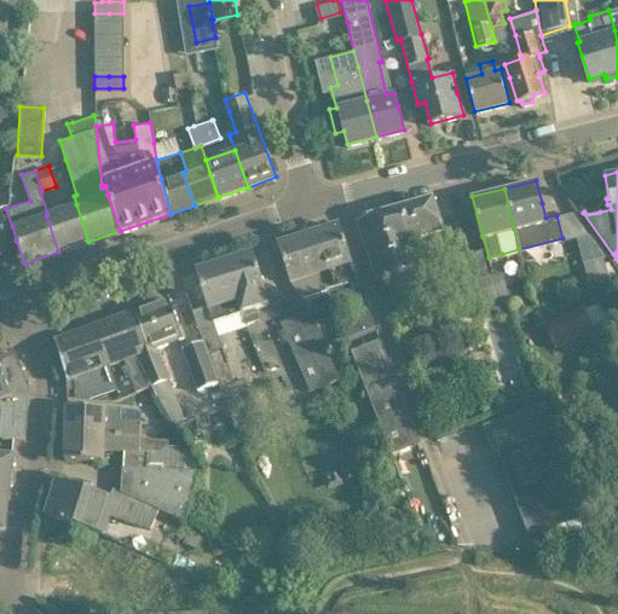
[(439,221),(432,196),(379,212),(377,207),(361,212),(362,216),(354,218),(376,278),(399,270),(428,261),(419,236),(442,229),(439,221)]
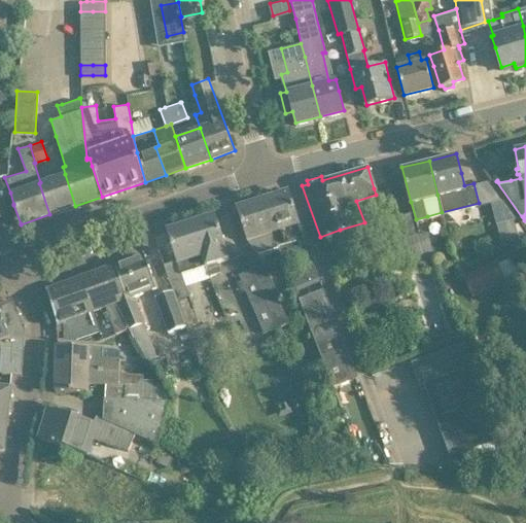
[(49,214),(75,206),(65,174),(39,183),(49,214)]
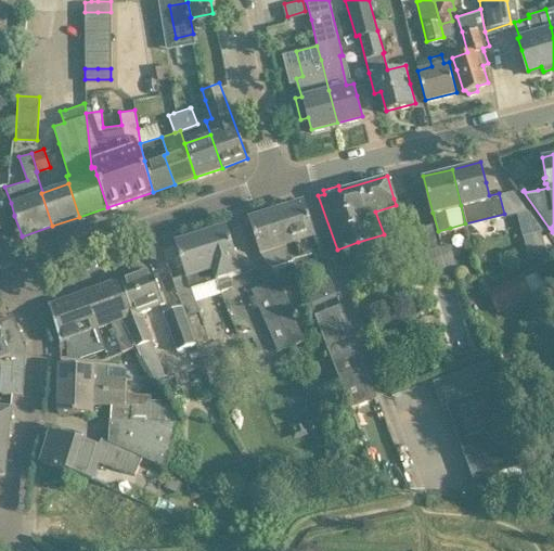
[(513,190),(511,190),(516,210),(526,208),(513,190)]
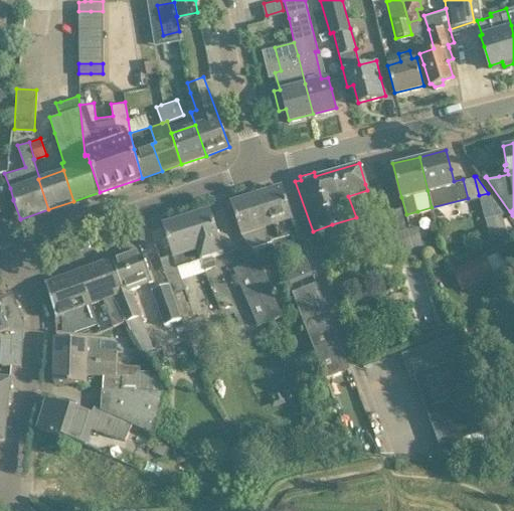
[(272,238),(297,230),(282,185),(257,194),(272,238)]
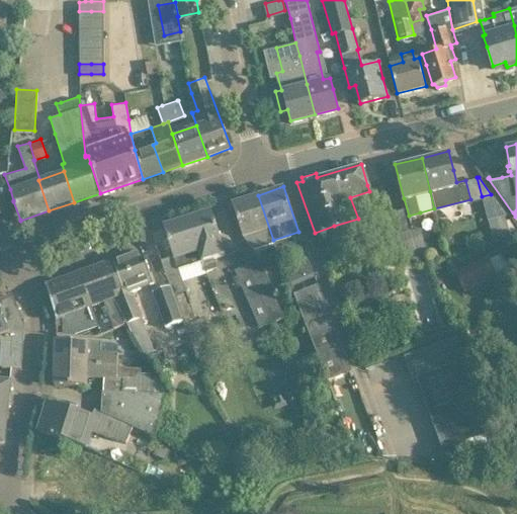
[(0,209),(9,201),(5,188),(0,189),(0,209)]
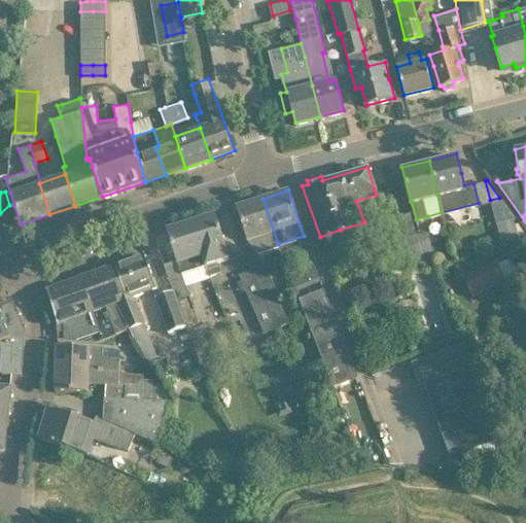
[(263,199),(237,207),(247,239),(256,251),(263,262),(264,262),(268,273),(285,268),(278,244),(263,199)]
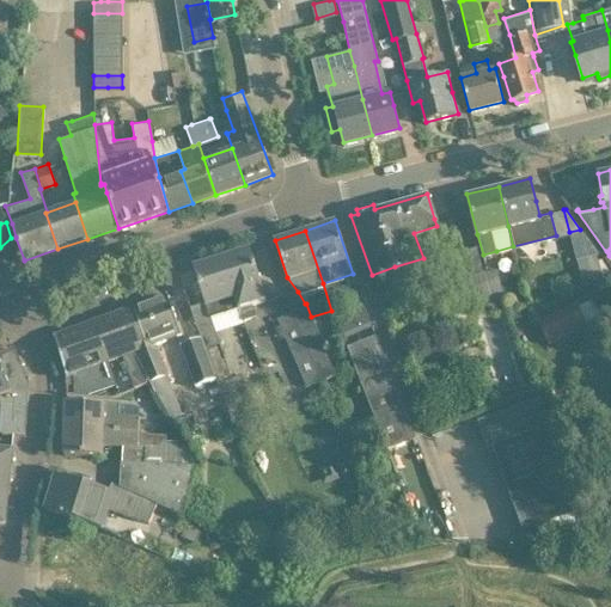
[(250,247),(221,257),(238,307),(243,320),(256,317),(251,302),(266,299),(261,284),(262,284),(250,247)]
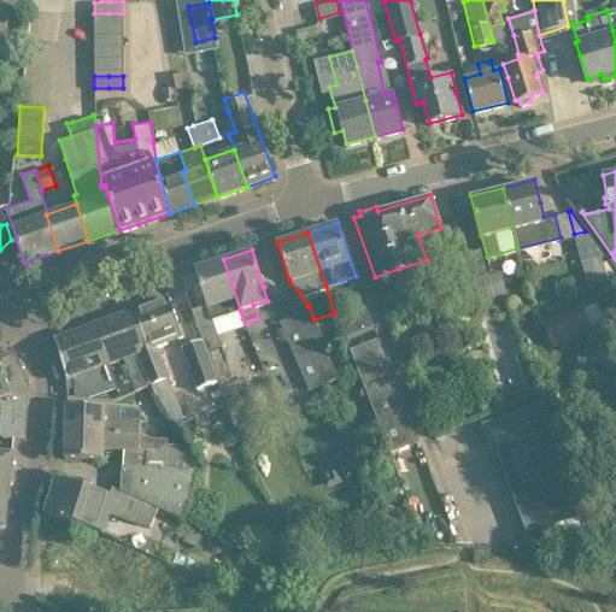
[(600,254),(581,259),(588,287),(596,286),(608,282),(600,254)]
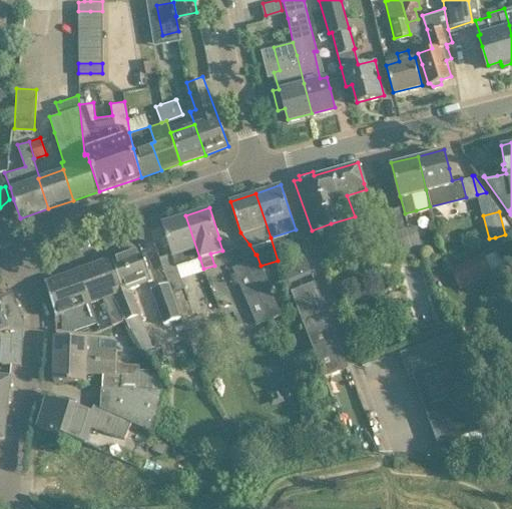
[(193,316),(175,265),(199,258),(185,215),(162,222),(171,252),(160,256),(196,355),(214,348),(201,312),(193,316)]
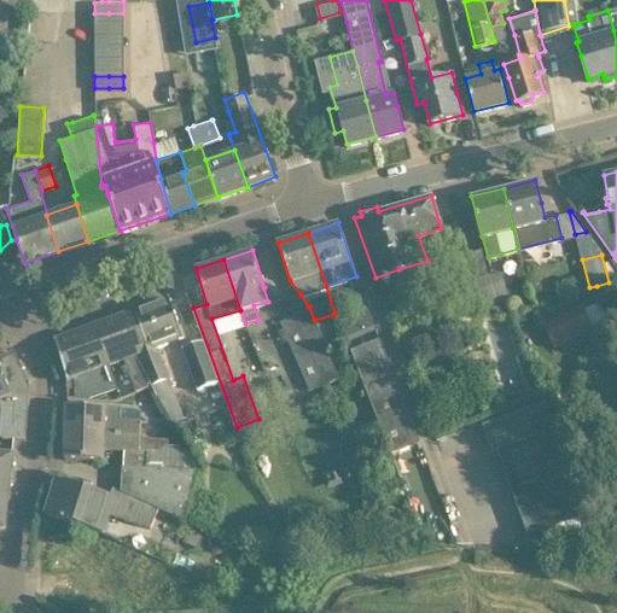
[(482,308),(510,301),(501,268),(472,276),(482,308)]
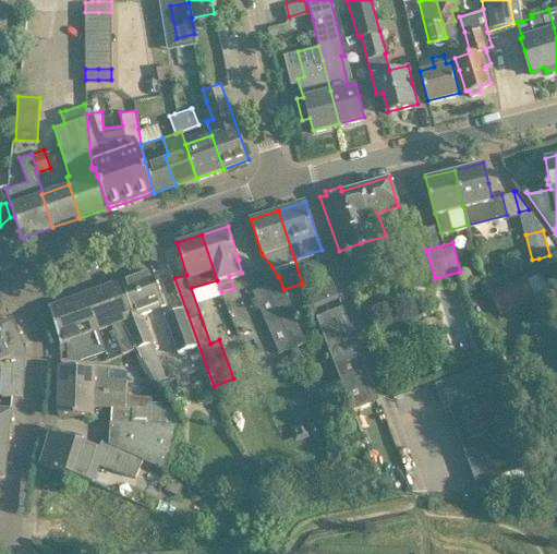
[(152,267),(121,278),(133,314),(124,317),(135,346),(152,340),(141,312),(165,302),(159,287),(152,267)]
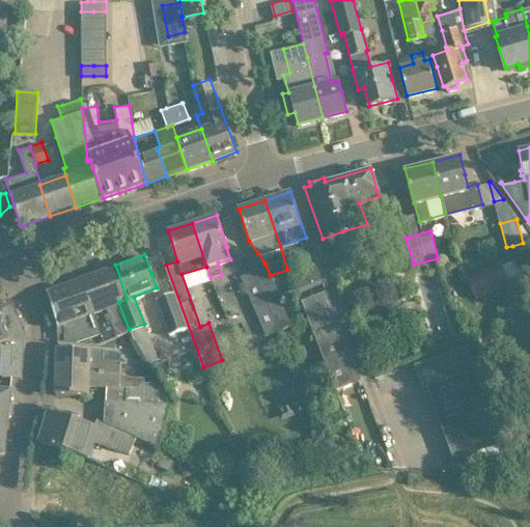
[(499,259),(465,276),(475,297),(491,289),(504,282),(509,280),(508,279),(500,262),(499,259)]
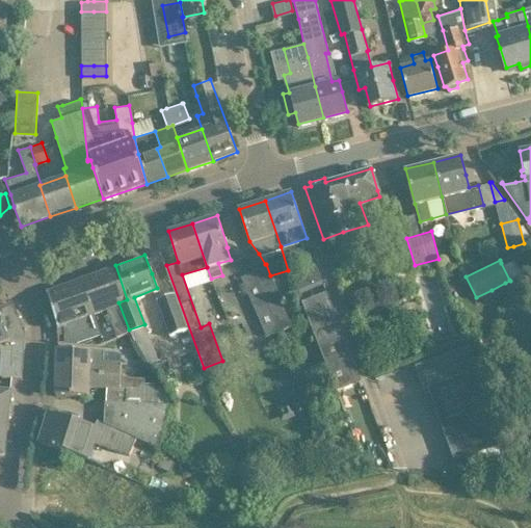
[(279,328),(291,323),(270,275),(266,264),(265,264),(254,269),(279,328)]
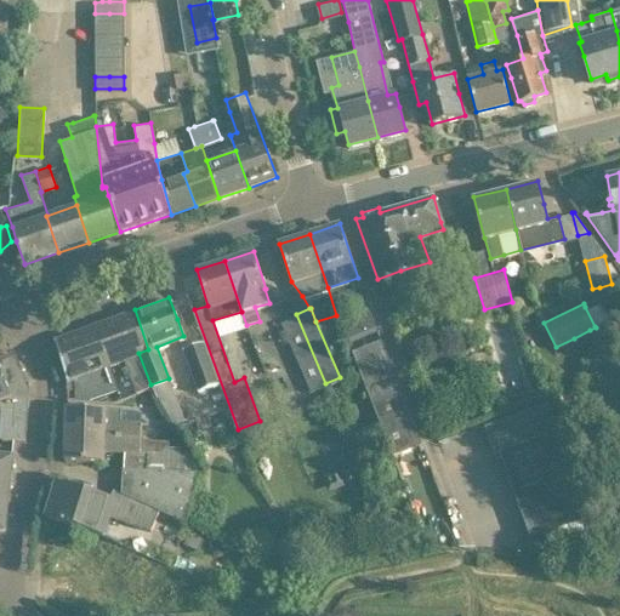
[(112,318),(97,324),(111,364),(119,360),(120,366),(126,364),(136,391),(138,389),(151,385),(138,353),(148,349),(135,309),(112,318)]
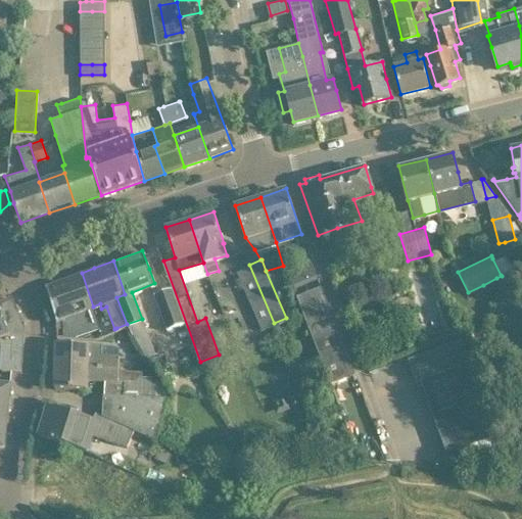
[(261,328),(274,323),(249,265),(236,270),(249,302),(261,328)]
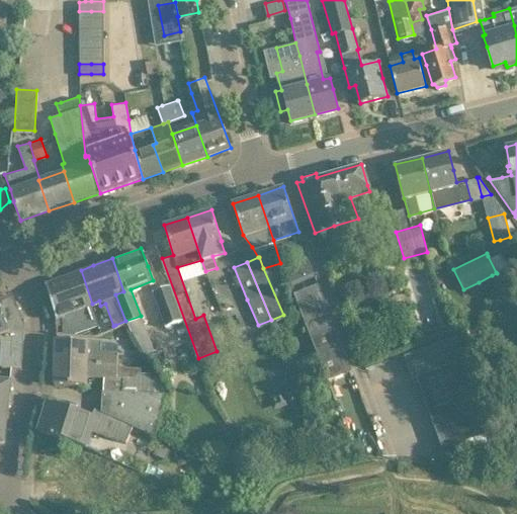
[(81,270),(46,283),(56,317),(62,315),(63,333),(72,333),(98,324),(91,304),(92,304),(81,270)]
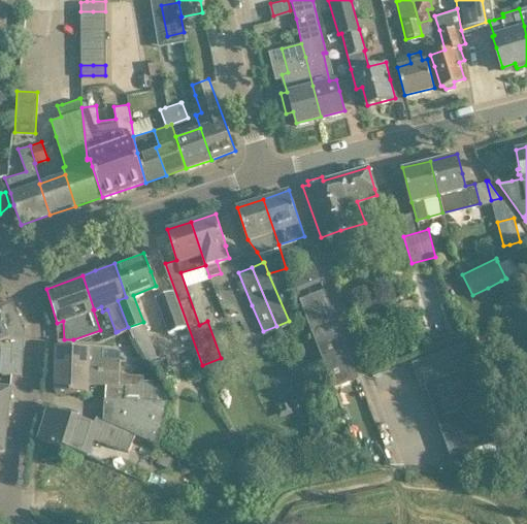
[(333,387),(358,377),(324,288),(299,297),(333,387)]
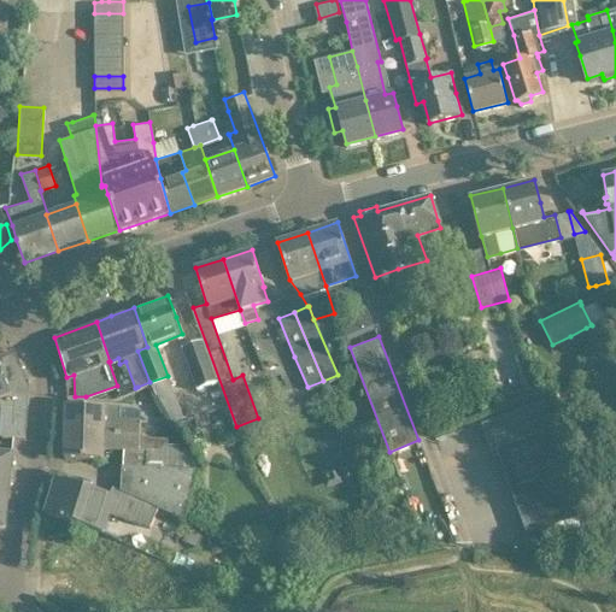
[(198,386),(218,378),(203,339),(183,346),(198,386)]
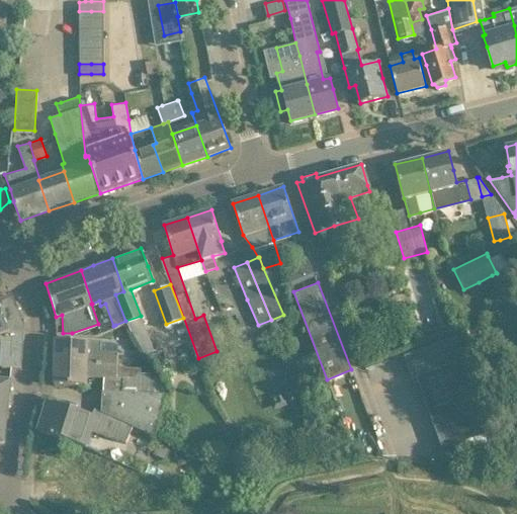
[(22,324),(11,293),(0,297),(0,345),(3,344),(1,365),(20,366),(22,324)]
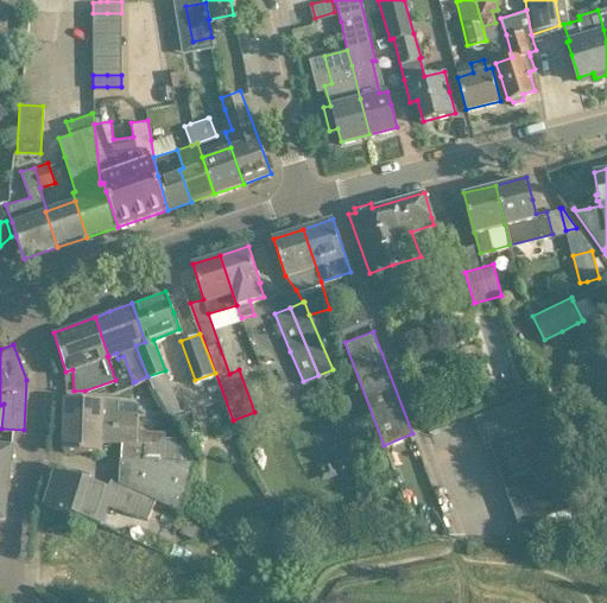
[(526,367),(517,369),(520,383),(530,381),(526,367)]
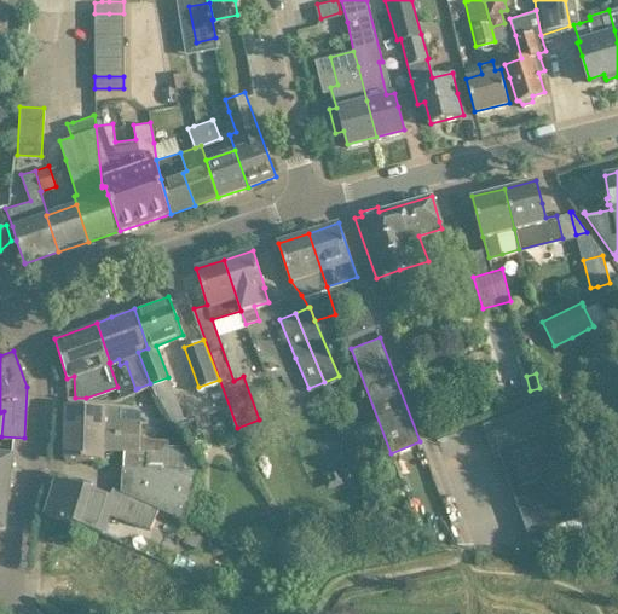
[(562,450),(544,400),(483,423),(495,456),(500,455),(529,536),(588,514),(564,450),(562,450)]
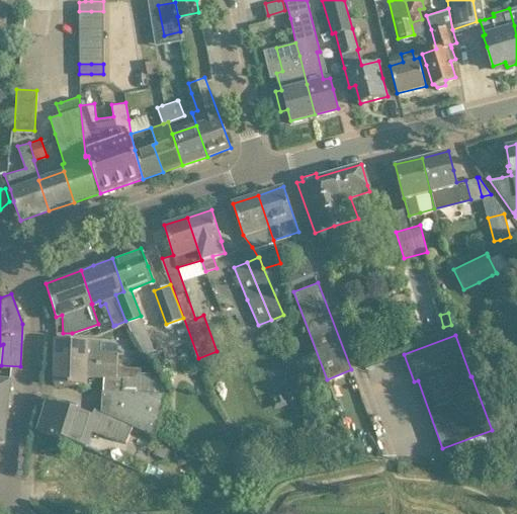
[(117,363),(117,350),(100,349),(100,340),(56,338),(55,360),(117,363)]
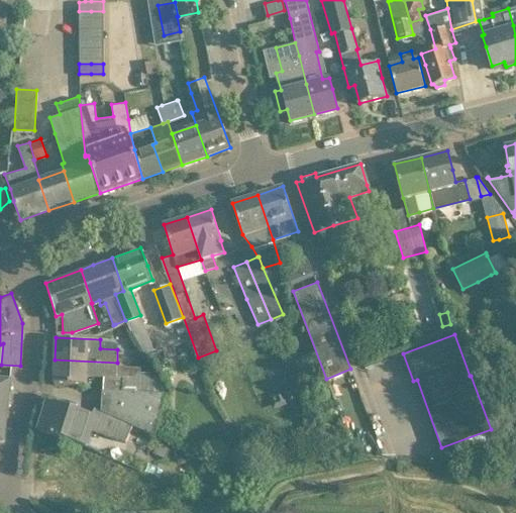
[(55,360),(54,382),(86,383),(87,374),(103,374),(103,389),(101,389),(100,409),(111,414),(155,434),(165,392),(157,377),(140,377),(140,368),(118,367),(118,375),(116,375),(117,363),(55,360)]
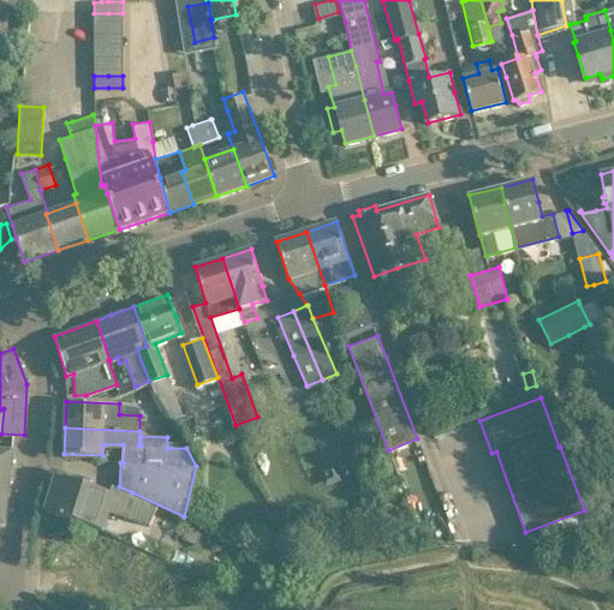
[(0,522),(5,522),(12,448),(0,446),(0,522)]
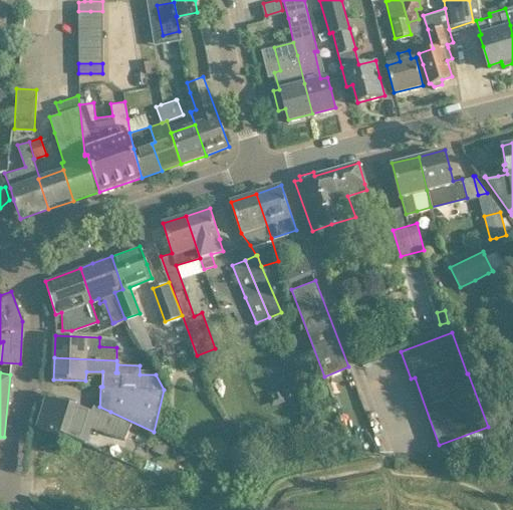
[(90,412),(75,407),(47,398),(38,428),(87,443),(92,427),(123,437),(133,422),(92,405),(90,412)]
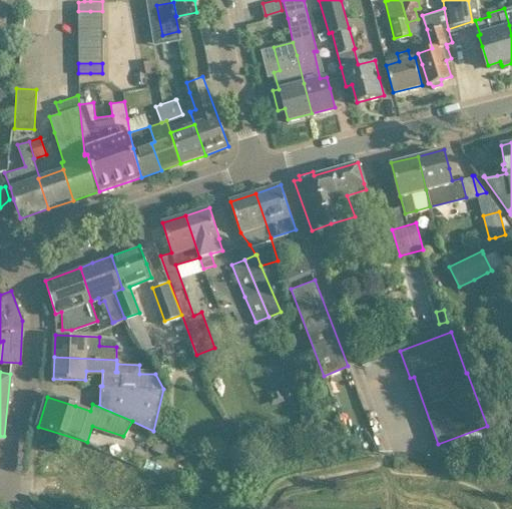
[(163,453),(168,441),(156,436),(151,447),(163,453)]
